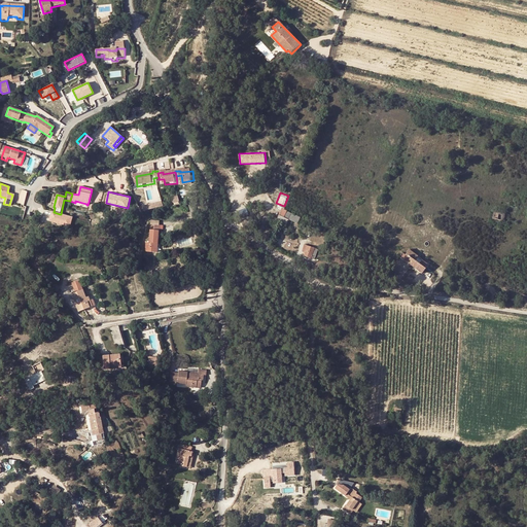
[(51,212),(49,221),(53,222),(53,220),(62,223),(62,224),(70,227),(73,218),(61,214),(60,214),(54,212),(51,212)]
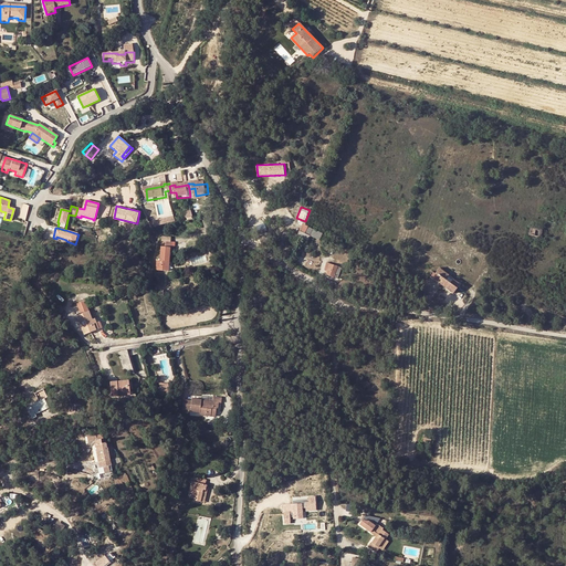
[(313,229),(311,236),(322,240),(324,234),(313,229)]
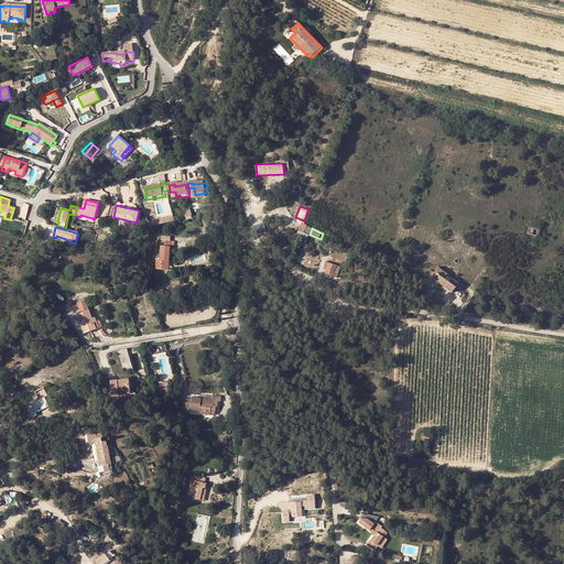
[(539,230),(530,228),(528,235),(537,237),(539,230)]
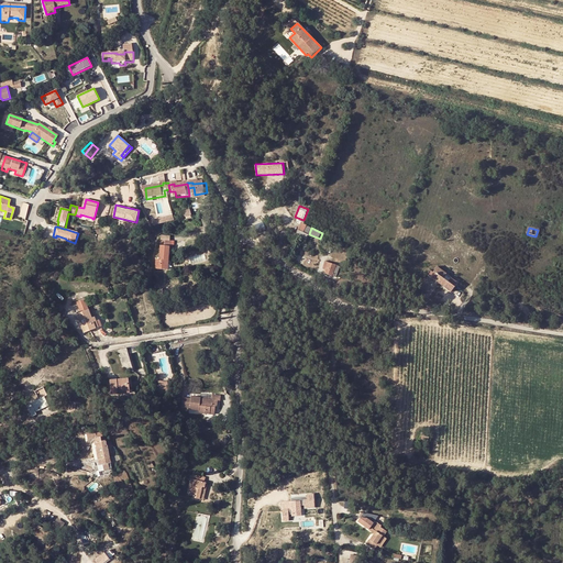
[(166,271),(166,260),(168,260),(169,246),(161,246),(159,246),(158,260),(155,260),(154,269),(166,271)]
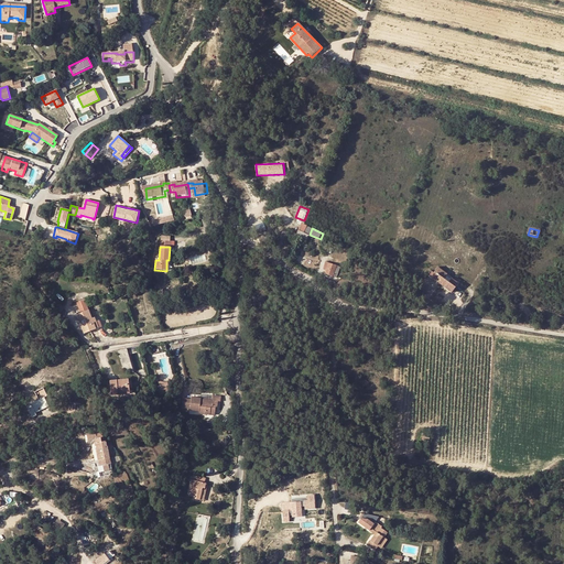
[(337,266),(329,262),(327,271),(326,273),(334,277),(337,266)]
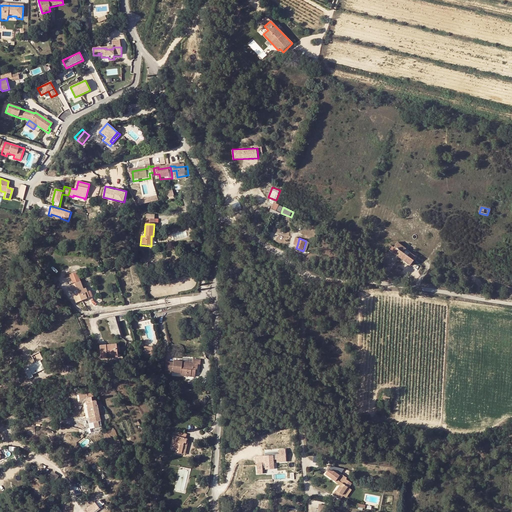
[(416,257),(410,253),(409,255),(404,252),(407,248),(398,243),(394,248),(399,251),(396,255),(411,266),(415,262),(413,261),(416,257)]
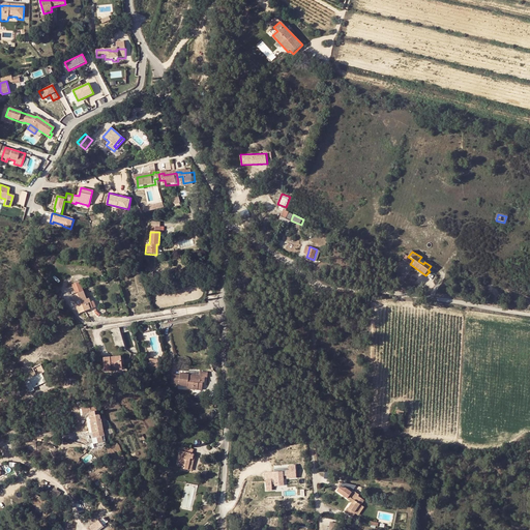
[(79,282),(71,285),(75,292),(70,295),(79,315),(90,310),(86,301),(84,296),(85,296),(79,282)]
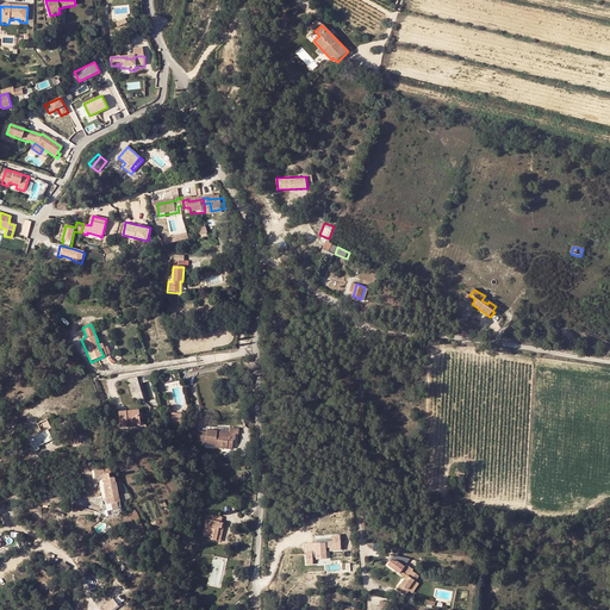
[(99,347),(104,356),(110,354),(107,348),(104,349),(101,346),(99,347)]
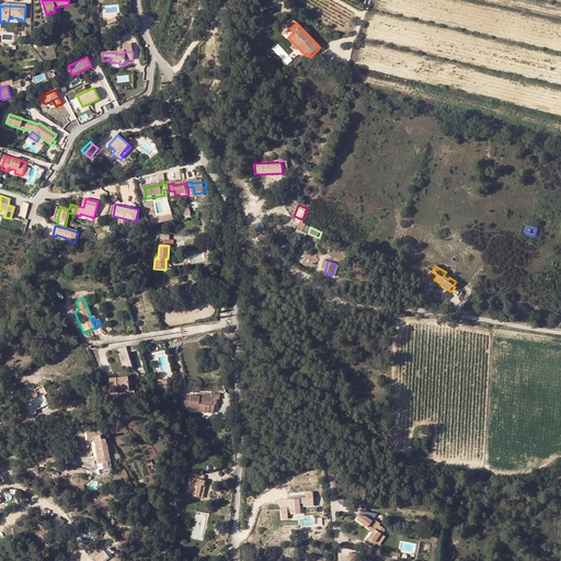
[(123,367),(132,364),(127,345),(117,347),(123,367)]
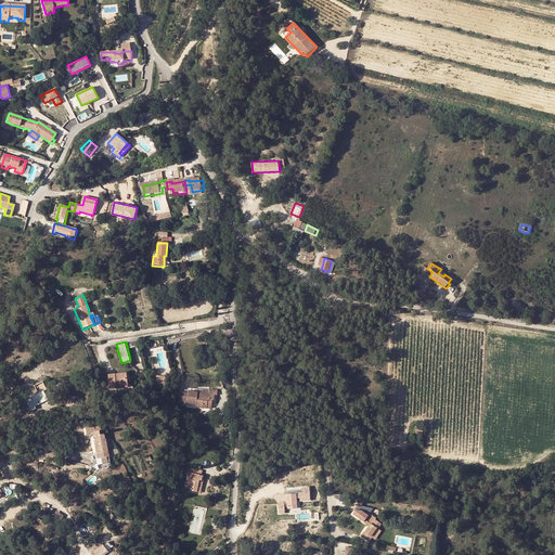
[(128,387),(127,382),(126,374),(126,373),(107,375),(108,389),(128,387)]
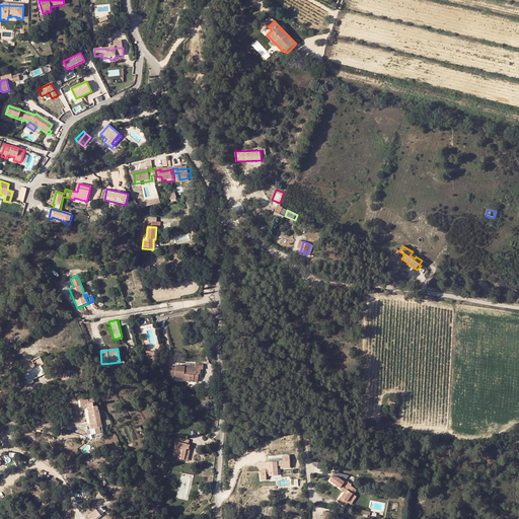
[(155,360),(155,351),(147,351),(146,360),(155,360)]
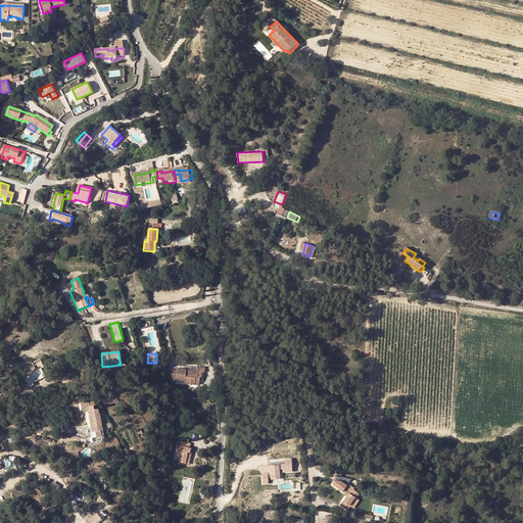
[(58,369),(63,366),(59,358),(52,362),(52,365),(53,367),(56,366),(58,369)]
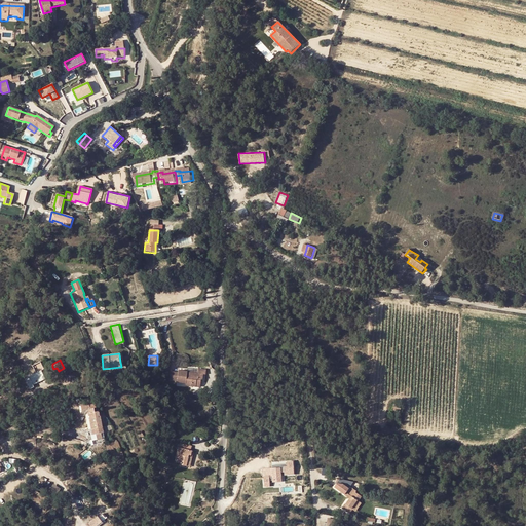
[(43,369),(40,362),(33,366),(36,373),(24,379),(30,390),(34,388),(33,385),(45,380),(40,371),(43,369)]
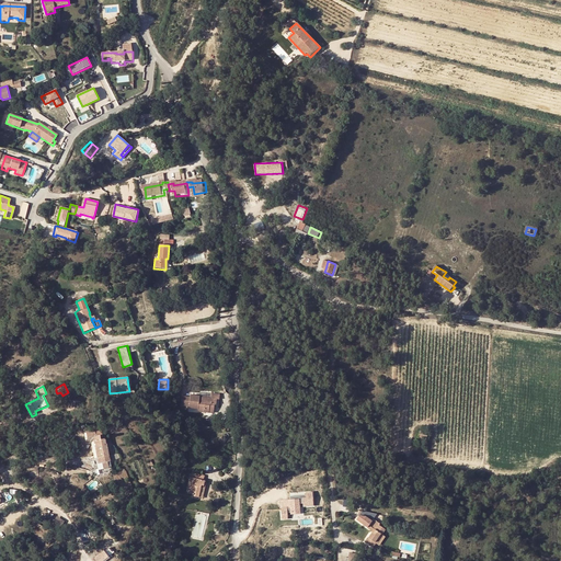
[(35,411),(36,414),(49,408),(50,403),(46,393),(43,396),(48,405),(35,411)]
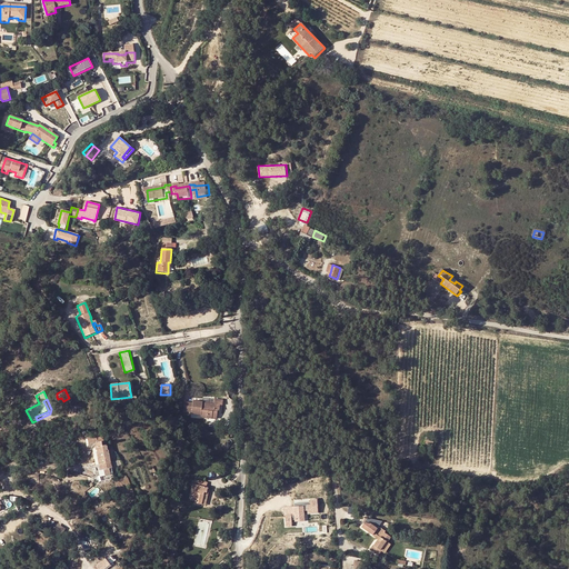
[(216,419),(217,410),(218,410),(219,405),(221,406),(222,400),(213,399),(213,403),(201,402),(200,416),(200,418),(216,419)]
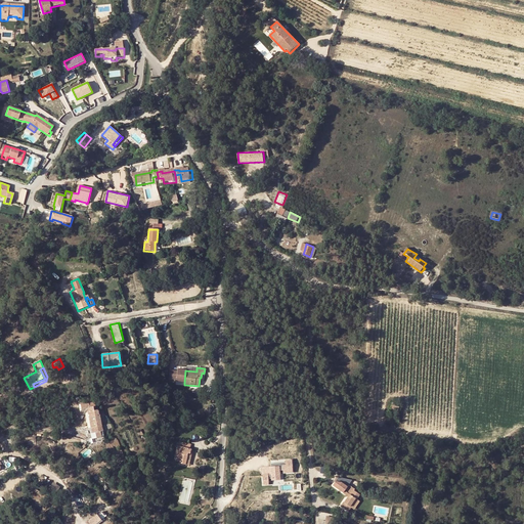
[(176,383),(184,383),(185,370),(185,369),(177,368),(176,372),(169,372),(168,380),(176,381),(176,383)]
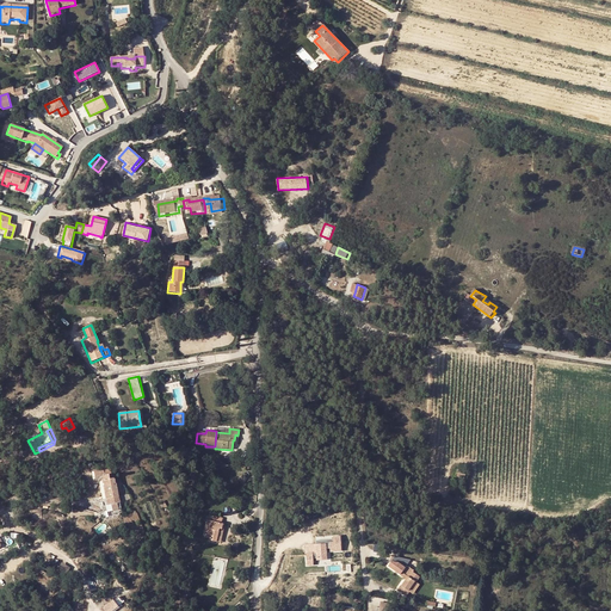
[(23,450),(26,457),(32,454),(29,446),(23,450)]
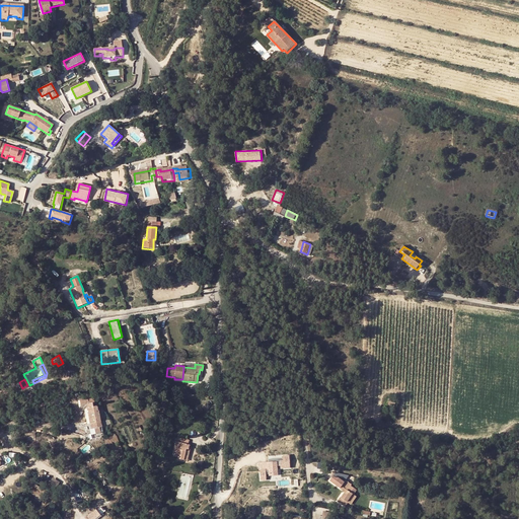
[(95,405),(94,396),(79,399),(80,408),(87,405),(87,410),(86,410),(89,424),(87,424),(83,425),(84,430),(90,429),(101,427),(100,422),(97,404),(95,405)]
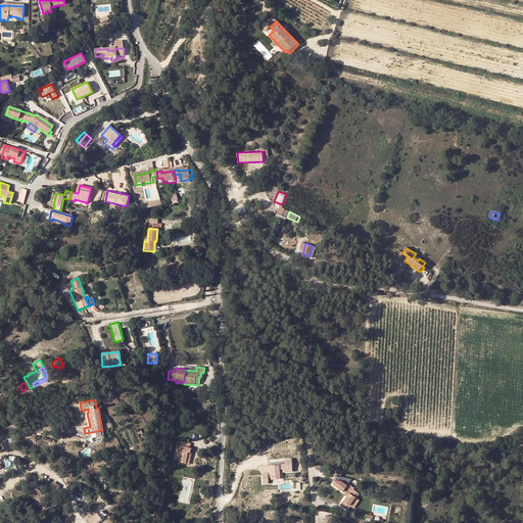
[(83,411),(85,413),(88,427),(90,427),(87,413),(88,413),(88,409),(81,411),(80,402),(78,403),(79,412),(83,411)]
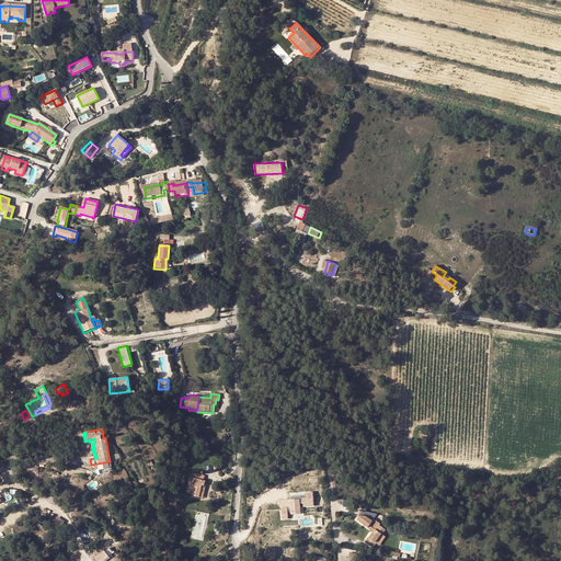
[(38,468),(24,468),(25,478),(38,477),(38,468)]
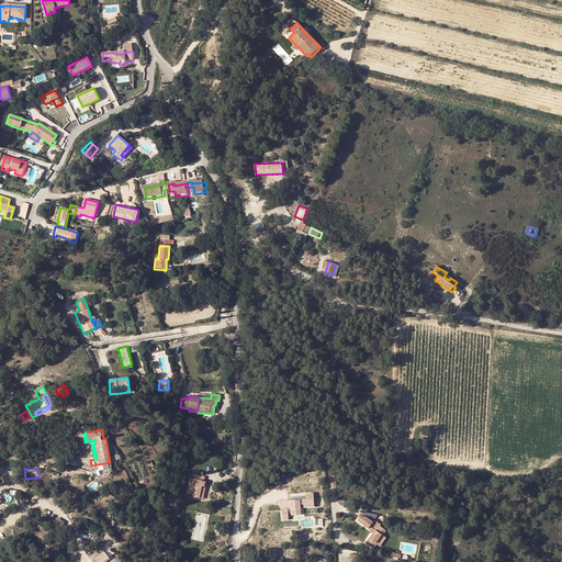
[(205,484),(206,484),(208,482),(204,481),(205,476),(192,474),(191,479),(190,479),(188,490),(189,490),(188,494),(192,495),(192,497),(200,498),(201,485),(205,486),(205,484)]
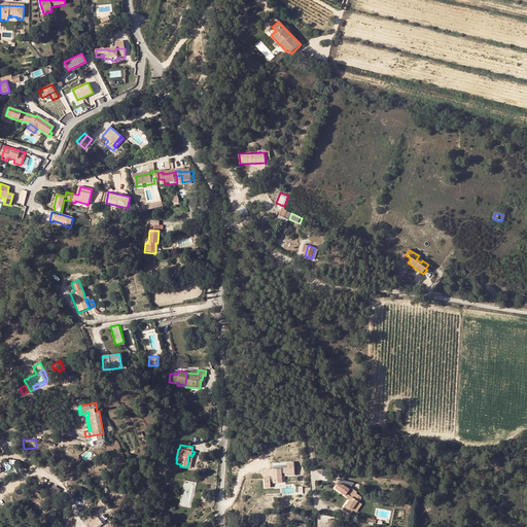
[(273,469),(264,469),(265,488),(271,487),(270,482),(274,482),(274,484),(282,483),(281,473),(284,472),(285,476),(294,475),(293,462),(287,463),(287,465),(287,468),(278,468),(278,465),(273,466),(273,469)]
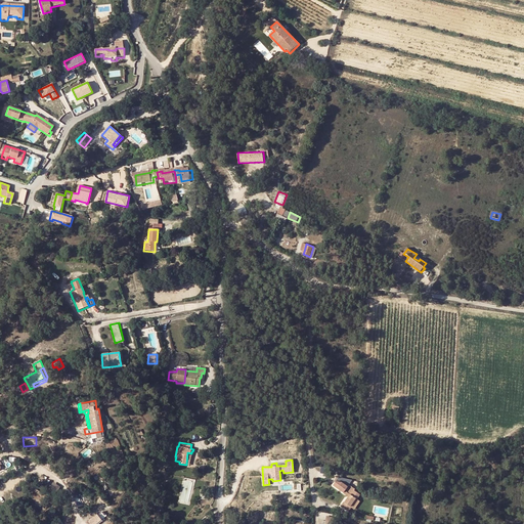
[(56,492),(59,485),(53,482),(50,489),(56,492)]
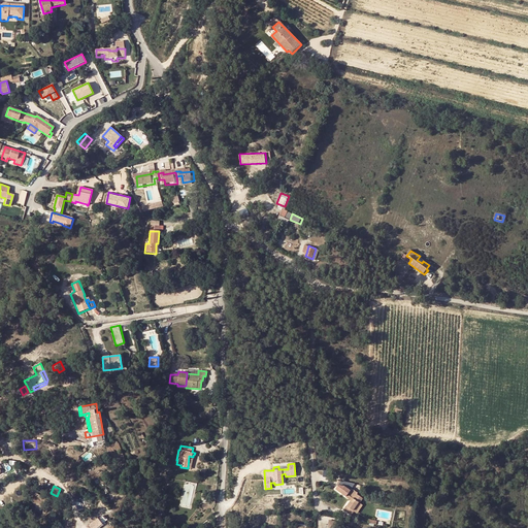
[(341,486),(338,489),(348,497),(350,496),(354,500),(348,508),(345,506),(342,510),(351,518),(355,515),(356,516),(364,506),(362,504),(365,500),(358,495),(359,494),(354,490),(353,492),(348,487),(341,486)]
